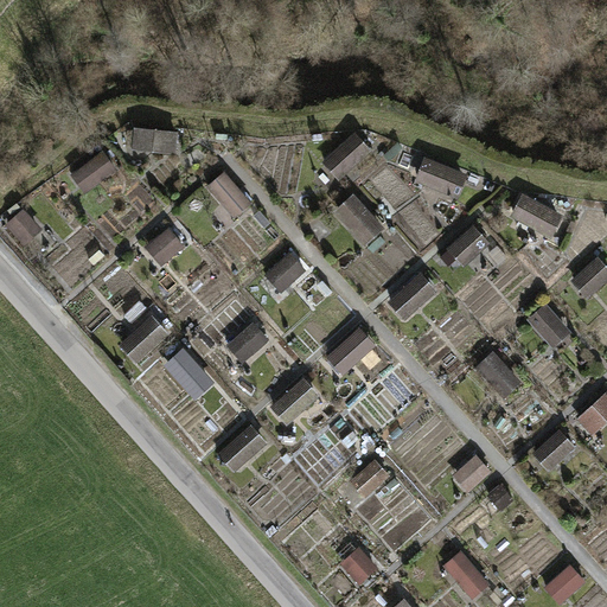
[(179,132),(135,127),(133,149),(177,154),(179,132)]
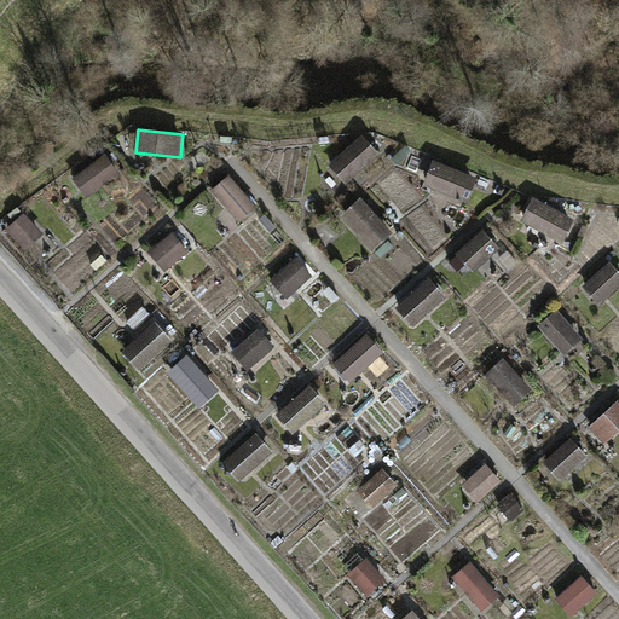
[(381,152),(362,133),(330,165),(348,184),(381,152)]
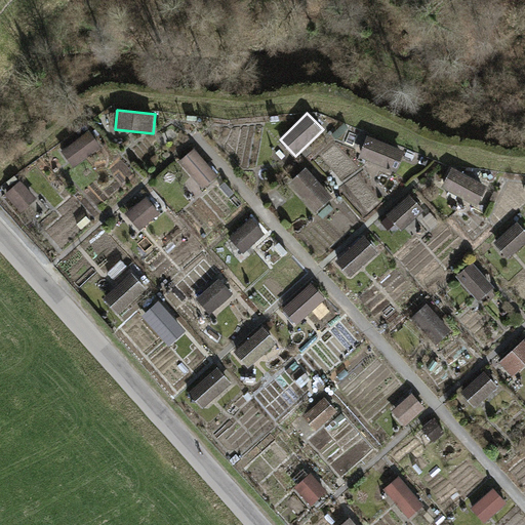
[(101,147),(88,129),(61,149),(73,166),(101,147)]
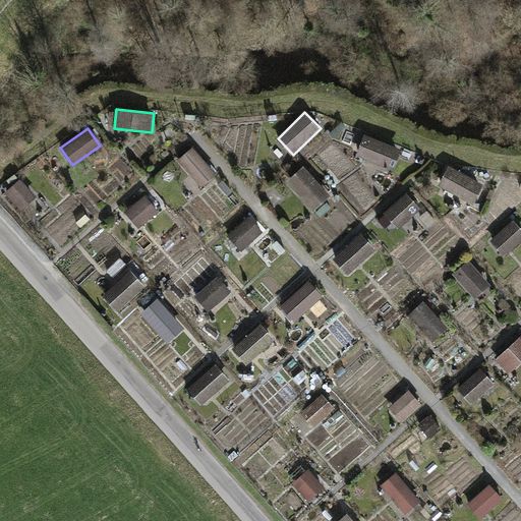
[(395,169),(403,149),(365,134),(357,155),(395,169)]
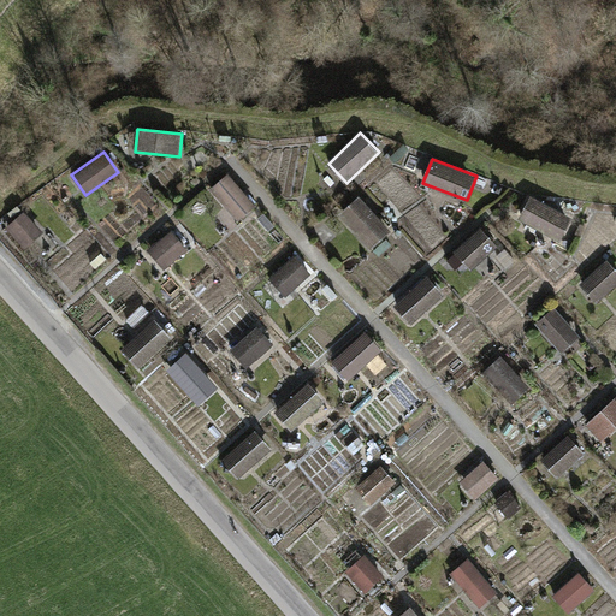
[(211,189),(238,220),(256,206),(230,173),(211,189)]
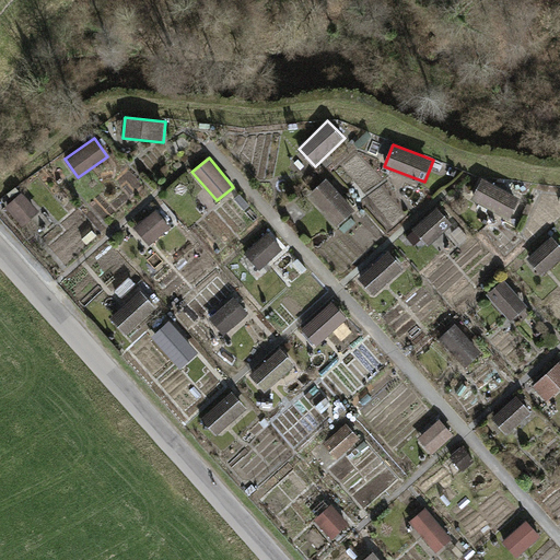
[(521,197),(482,177),(471,198),(510,219),(521,197)]
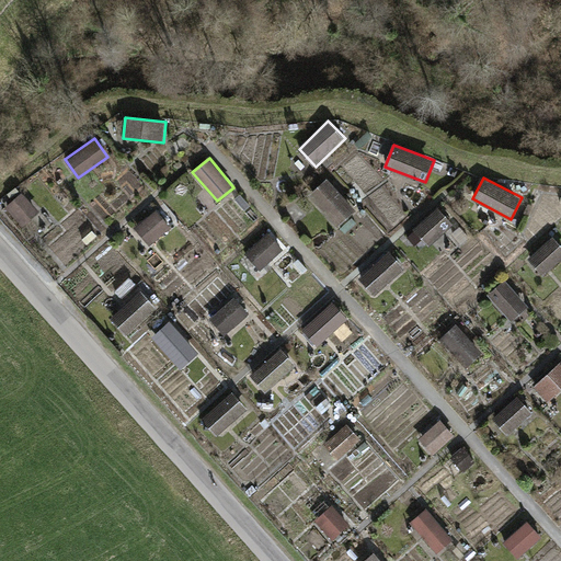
[(356,209),(327,179),(309,194),(339,226),(356,209)]
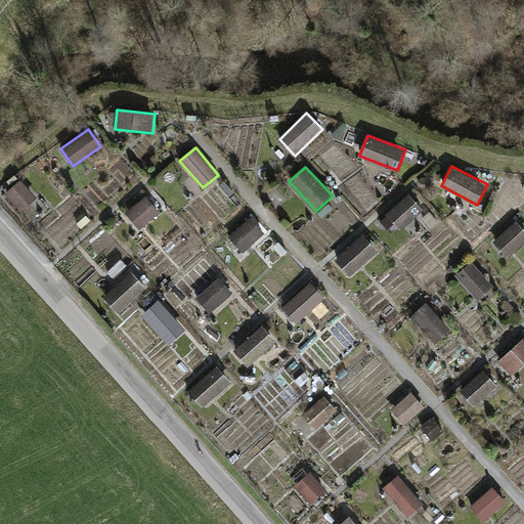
[(38,199),(20,180),(5,194),(23,213),(38,199)]
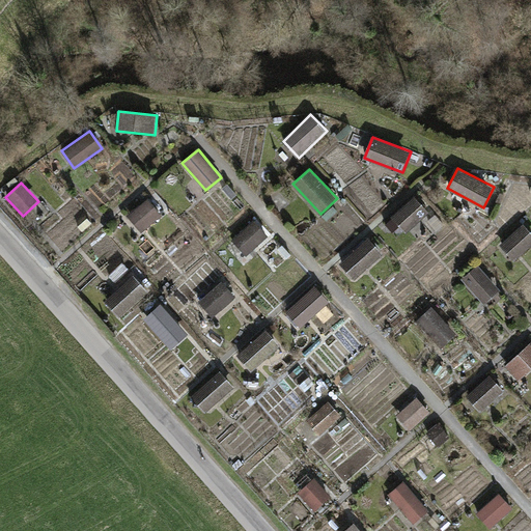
[(428,212),(414,196),(384,223),(393,233),(401,226),(407,231),(428,212)]
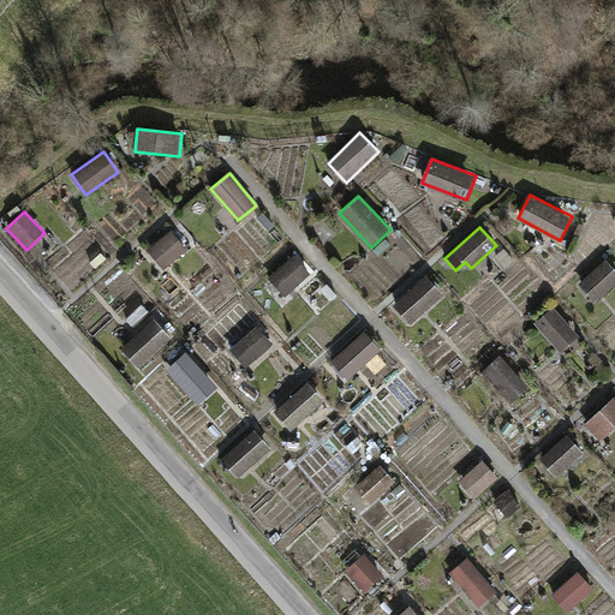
[(163,268),(186,249),(171,231),(148,250),(163,268)]
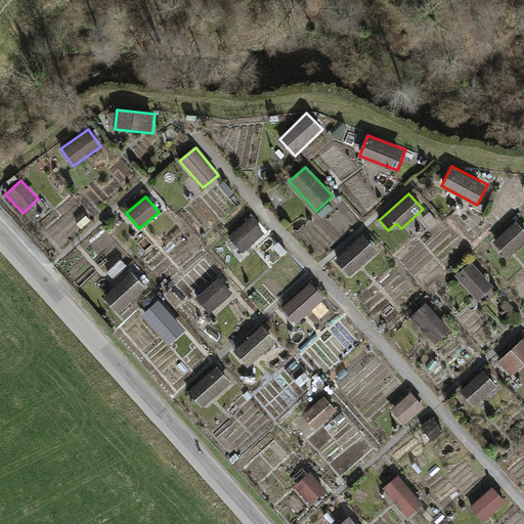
[(251,217),(229,236),(243,253),(265,233),(251,217)]
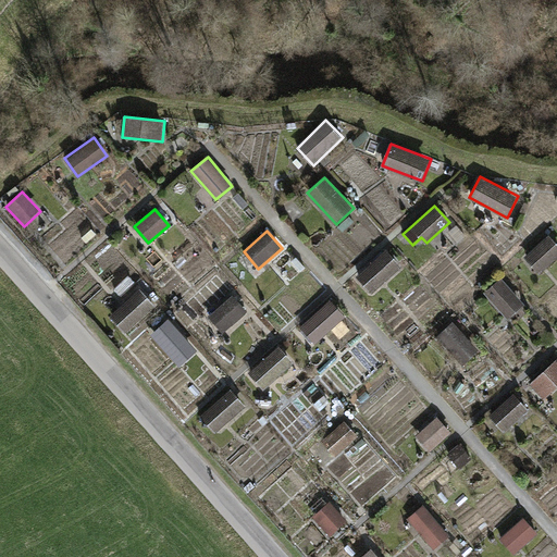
[(556,258),(556,243),(548,234),(524,256),(540,273),(556,258)]
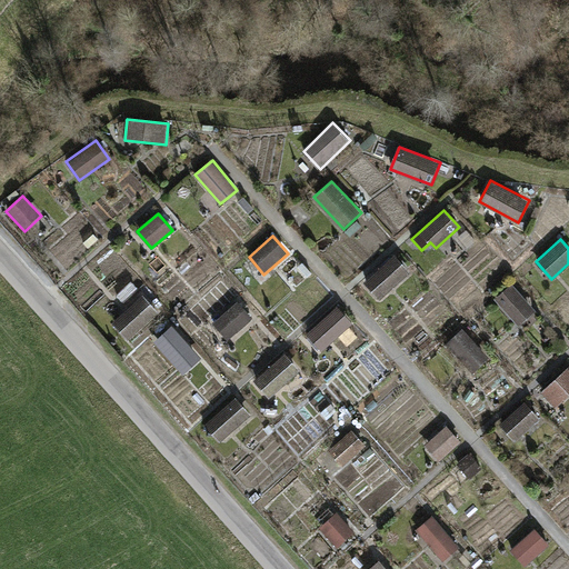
[(410,272),(395,255),(365,281),(381,299),(410,272)]
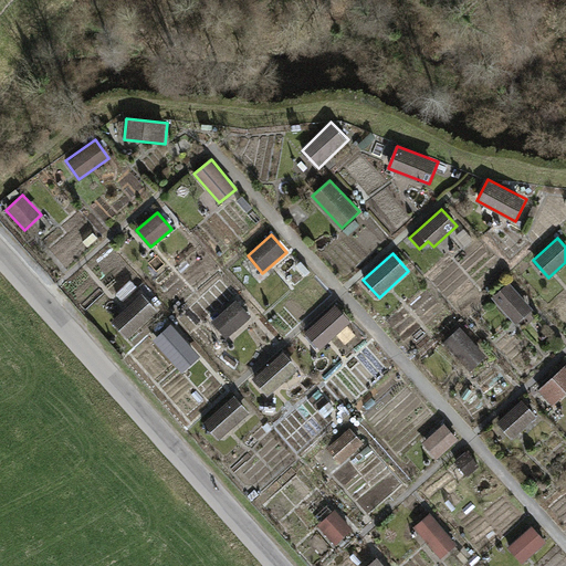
[(493,296),(515,323),(533,310),(510,282),(493,296)]
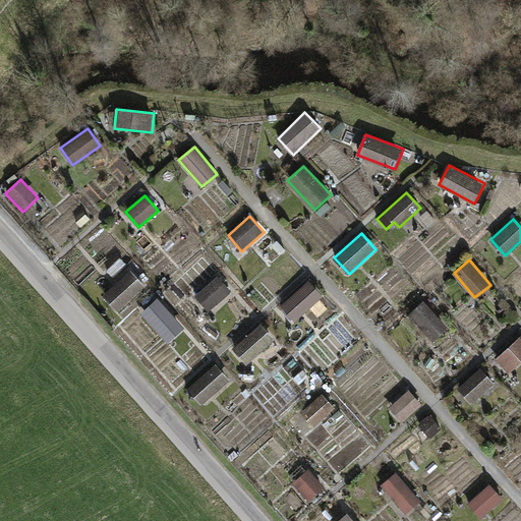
[(146,286),(131,270),(103,295),(117,310),(146,286)]
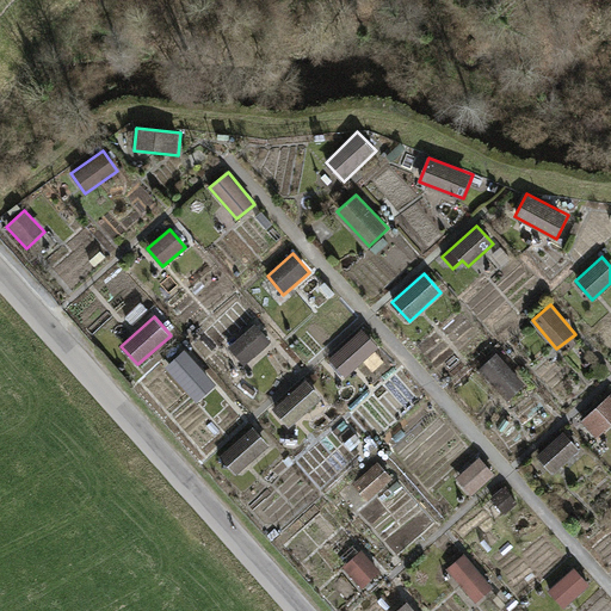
[(257,323),(229,347),(245,365),(272,341),(257,323)]
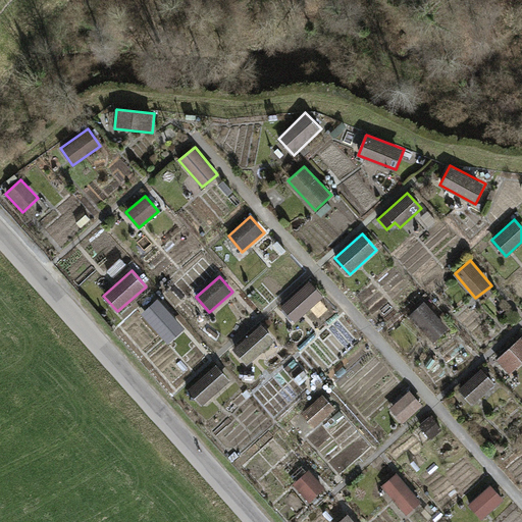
[(324,298),(309,280),(281,307),(296,323),(324,298)]
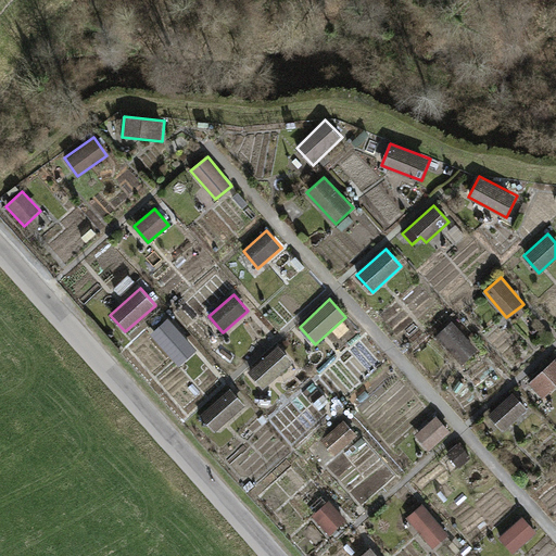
[(168,320),(153,335),(175,358),(190,344),(168,320)]
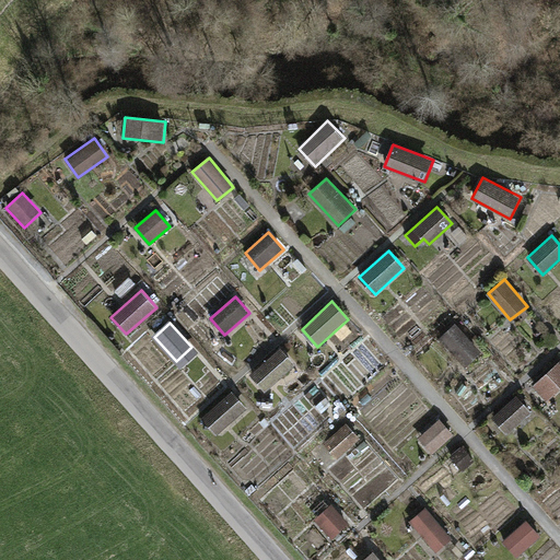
[(439,339),(466,369),(482,352),(455,324),(439,339)]
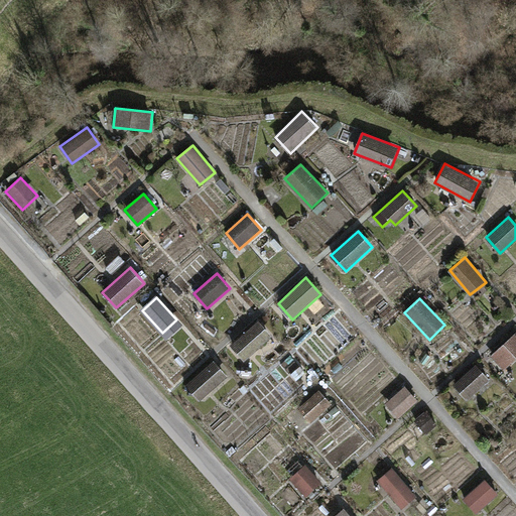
[(273,336),(258,319),(231,345),(246,361),(273,336)]
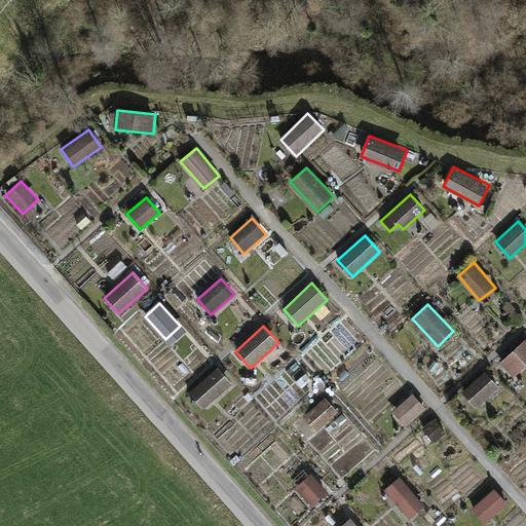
[(525,365),(525,338),(500,362),(514,376),(525,365)]
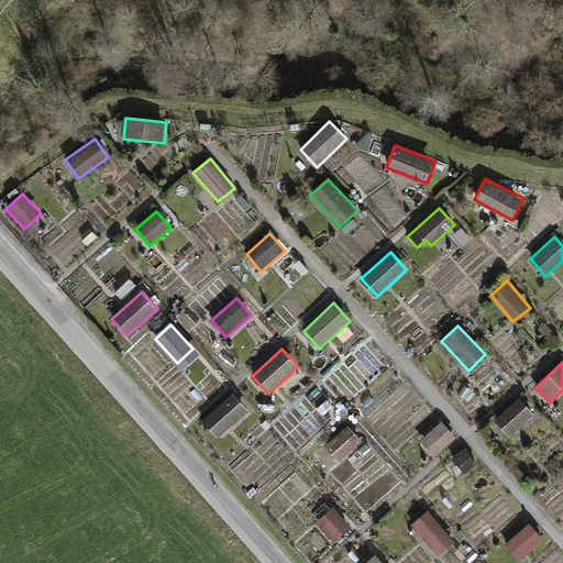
[(233,394),(201,420),(217,438),(249,411),(233,394)]
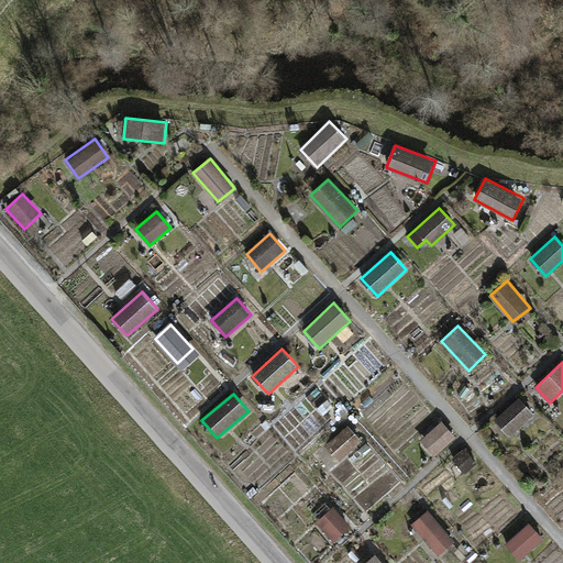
[(533,414),(518,398),(494,420),(509,437),(533,414)]
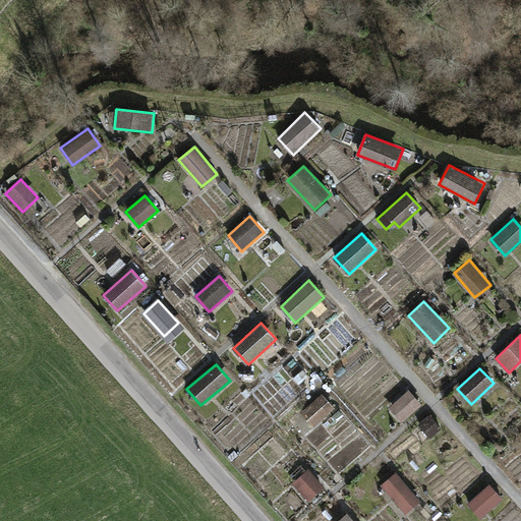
[(389,407),(401,421),(422,404),(410,390),(389,407)]
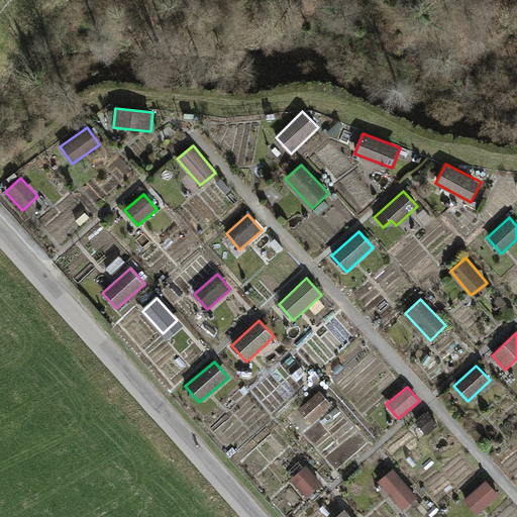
[(332,404),(320,390),(299,409),(311,423),(332,404)]
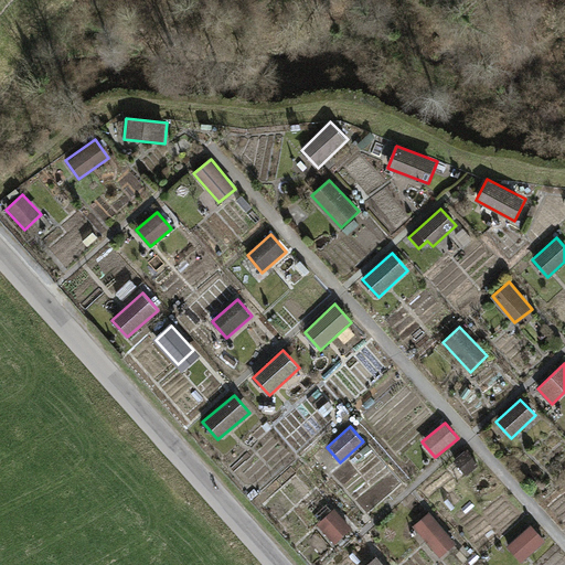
[(319,524),(336,543),(352,529),(336,510),(319,524)]
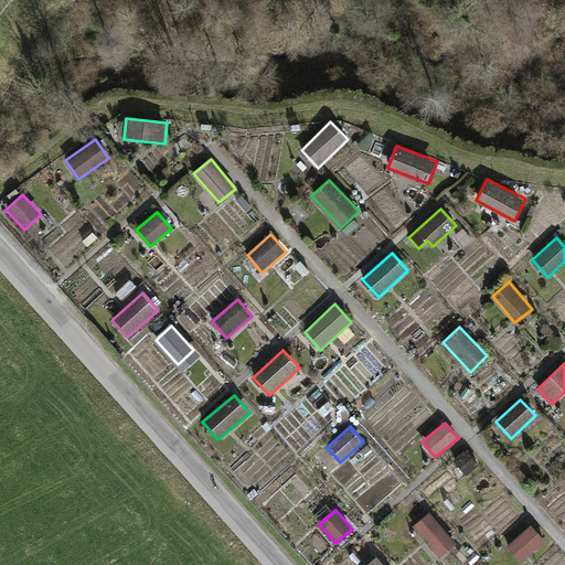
[(413,528),(439,558),(456,544),(429,513),(413,528)]
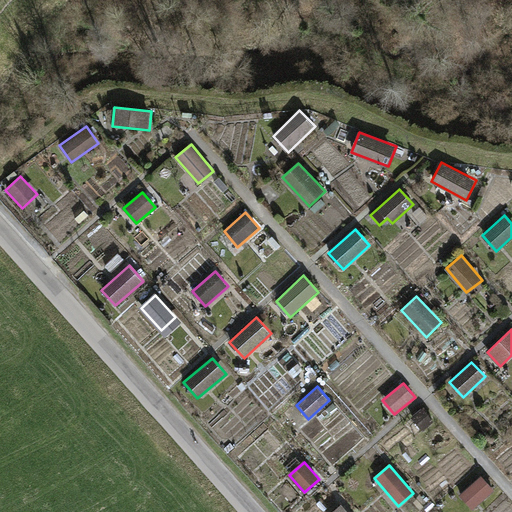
[(494,490),(481,476),(460,496),(473,510),(494,490)]
